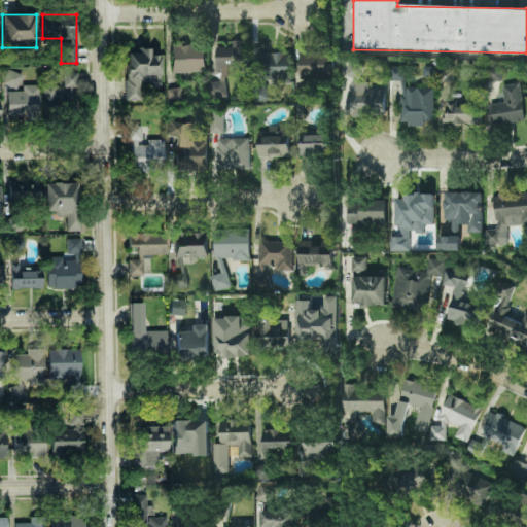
[(216,47),(217,79),(214,79),(214,97),(226,97),(226,77),(251,77),(250,41),(232,41),(232,47),(216,47)]
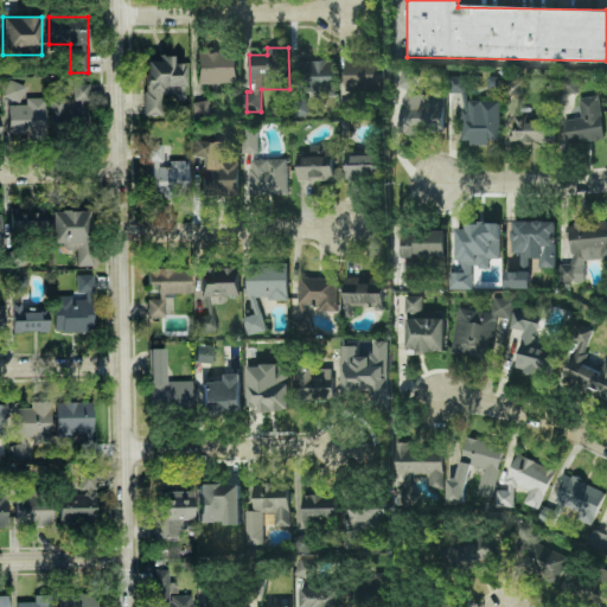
[(198,84),(237,83),(236,51),(197,52),(198,84)]
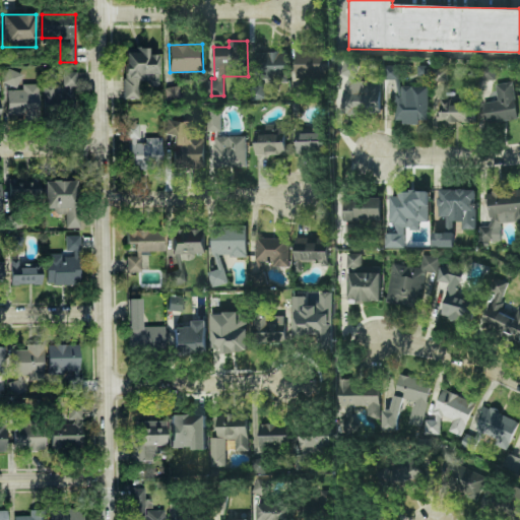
[(158,54),(149,54),(149,48),(125,47),(124,98),(138,98),(138,82),(158,82),(158,54)]
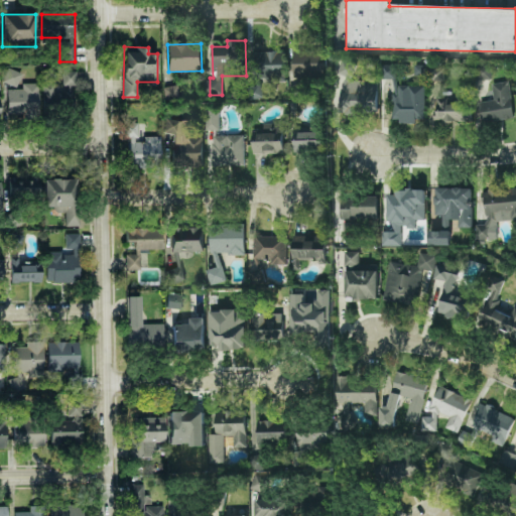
[(293,50),(293,78),(327,79),(328,51),(293,50)]
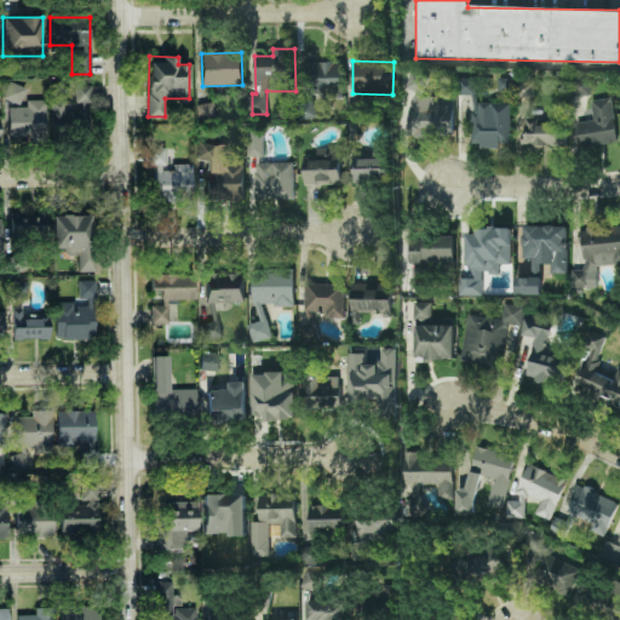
[(340,97),(342,63),(310,62),(309,97),(340,97)]
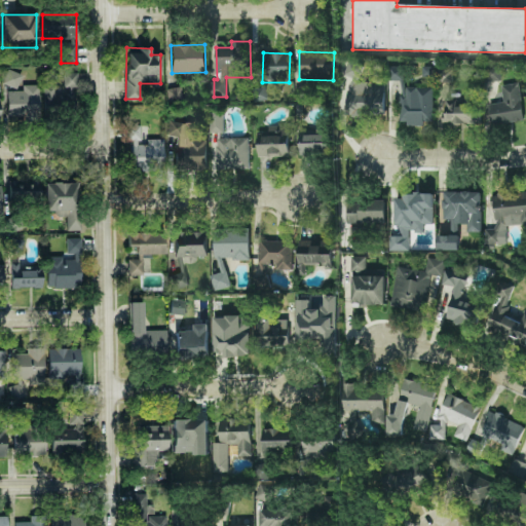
[(385,84),(378,84),(372,82),(361,82),(361,75),(363,66),(350,63),(348,70),(348,77),(353,79),(347,100),(347,114),(350,115),(383,115),(385,106),(385,84)]
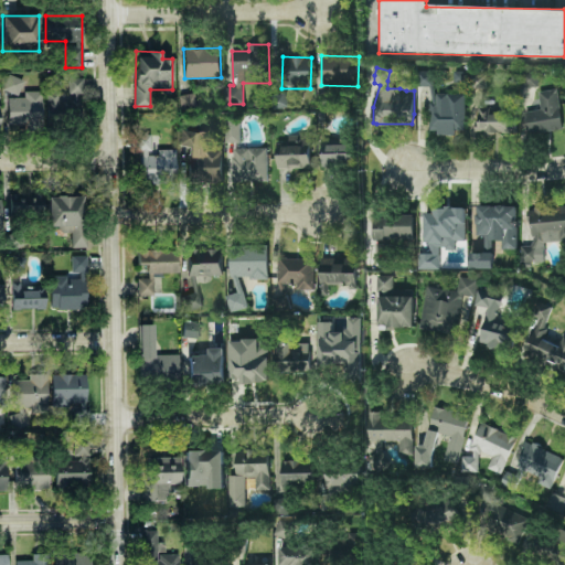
[(433,72),(418,72),(418,85),(433,85),(433,72)]
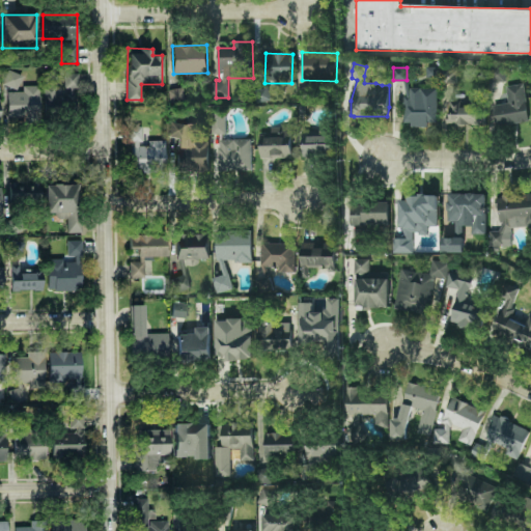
[(442,83),(456,84),(456,70),(443,70),(442,83)]
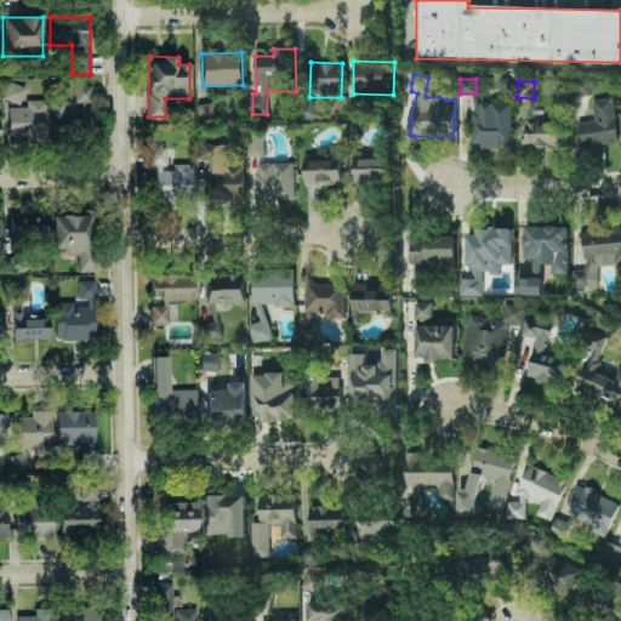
[(23,83),(0,84),(0,98),(0,100),(23,98),(23,83)]
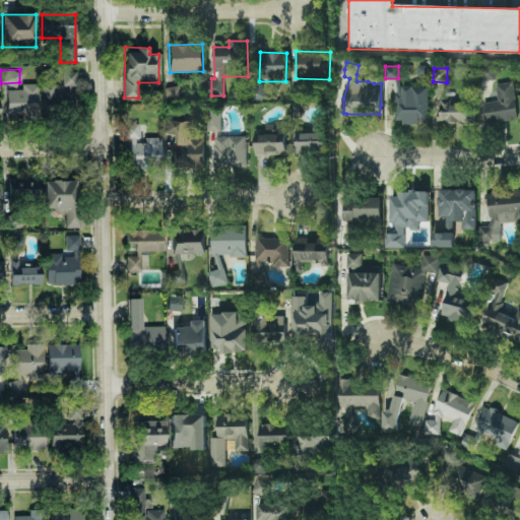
[(75,71),(61,71),(62,86),(76,86),(75,71)]
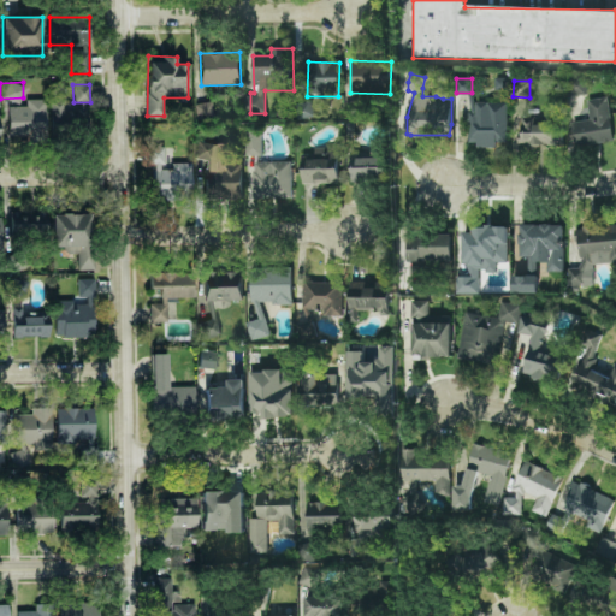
[(608,98),(587,100),(590,120),(573,123),(575,146),(612,142),(608,98)]
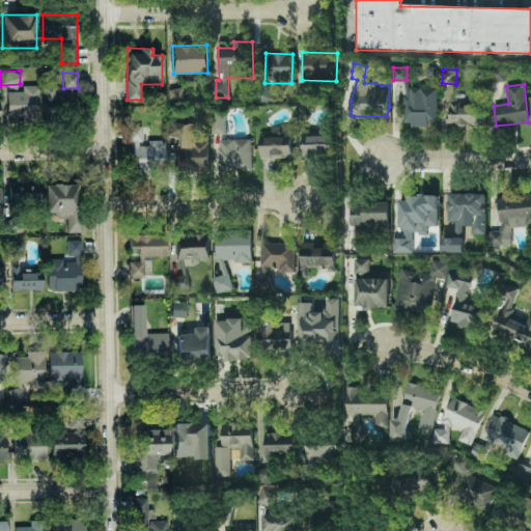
[(56,86),(44,85),(43,108),(77,109),(77,91),(56,90),(56,86)]
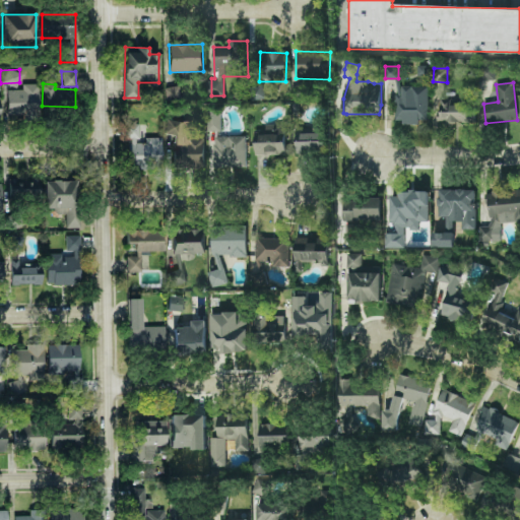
[(38,84),(22,84),(22,89),(6,89),(7,118),(39,117),(38,84)]
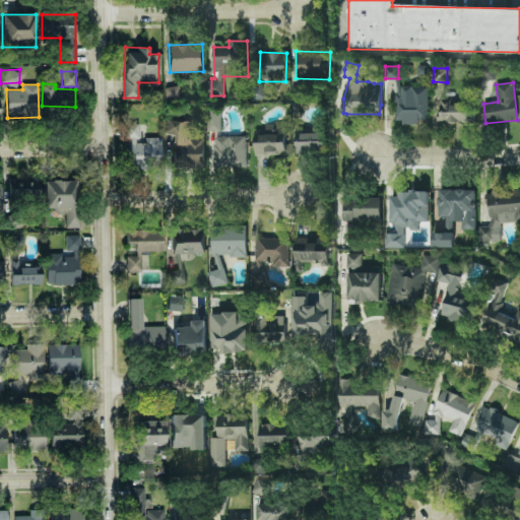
[(177,99),(177,87),(166,86),(166,99),(177,99)]
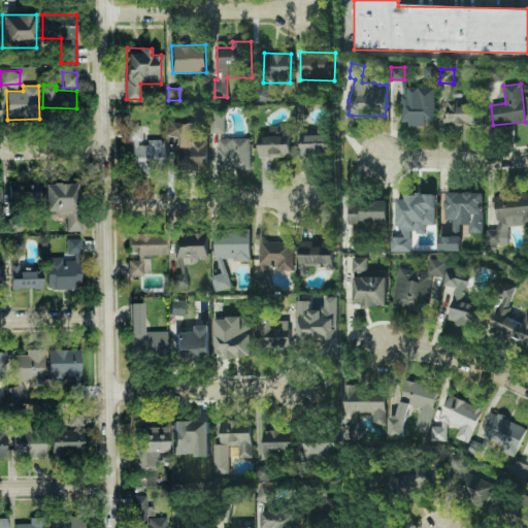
[(402,125),(435,125),(434,88),(401,89),(402,125)]
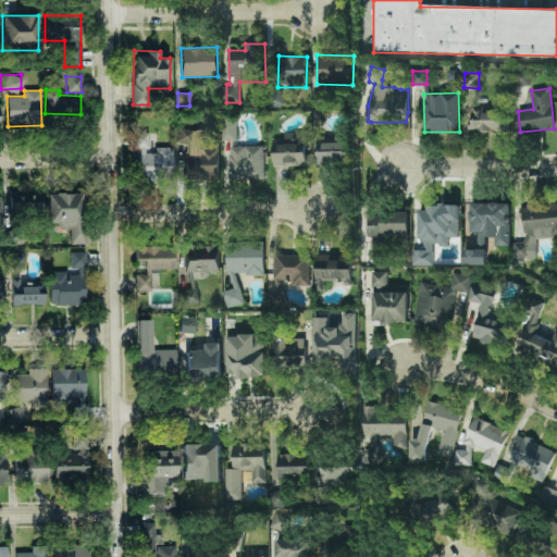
[(484,107),(470,106),(469,131),(507,132),(507,112),(484,112),(484,107)]
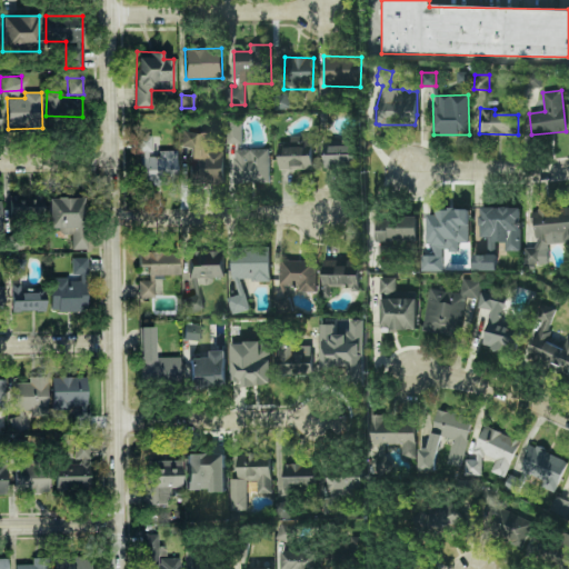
[(242,143),(241,120),(227,121),(228,145),(242,143)]
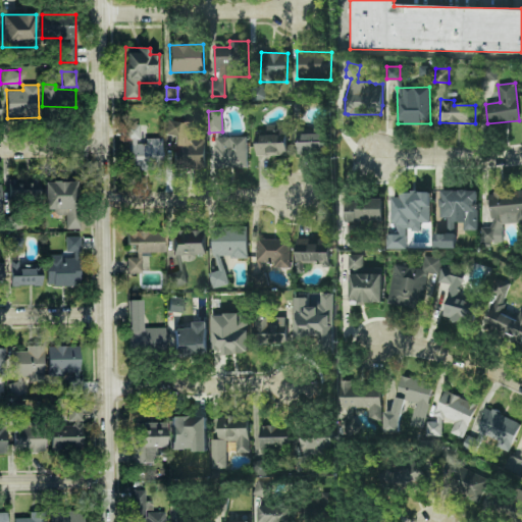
[(206,139),(181,139),(181,120),(166,120),(166,134),(170,134),(170,158),(183,158),(183,168),(206,168),(206,139)]
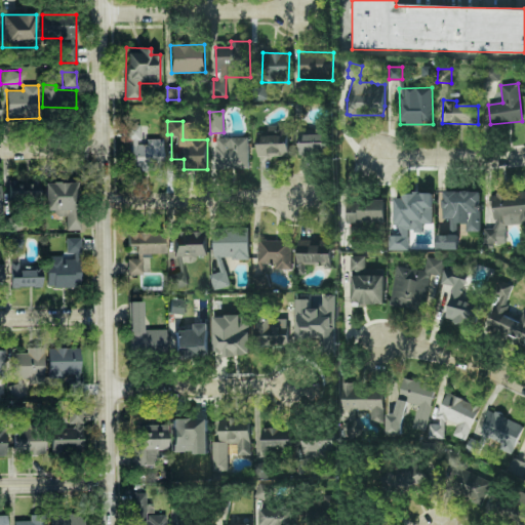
[(163,140),(140,140),(140,125),(126,125),(126,139),(129,139),(129,168),(163,168),(163,140)]
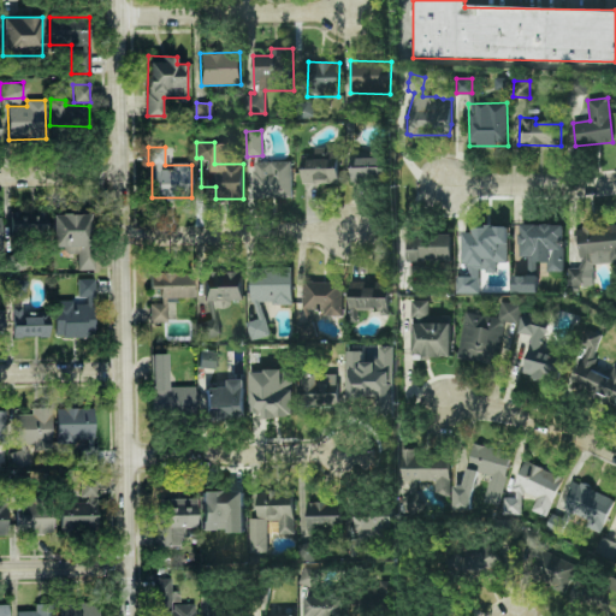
[(339,183),(337,147),(314,148),(315,154),(302,155),(303,184),(339,183)]
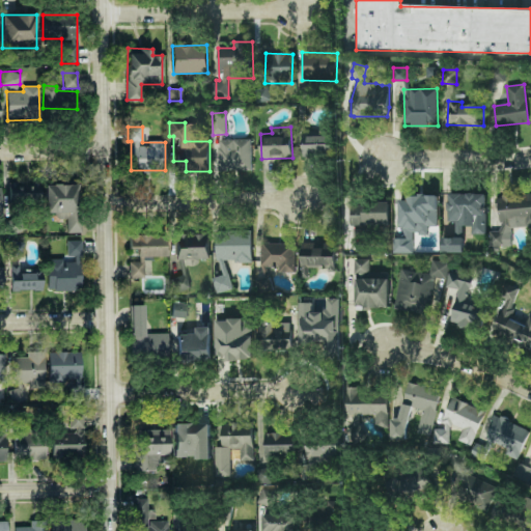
[(304,158),(333,157),(332,143),(328,143),(328,136),(303,137),(304,158)]
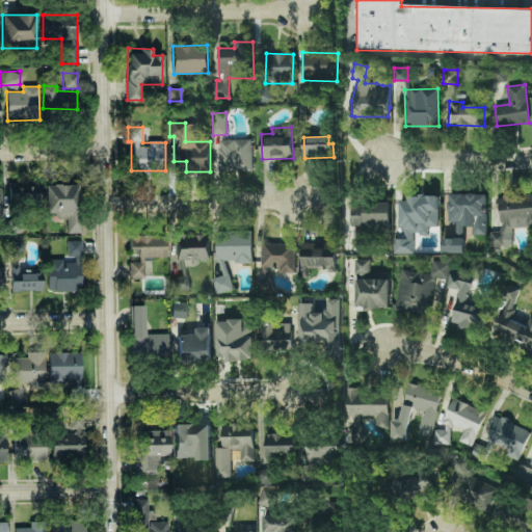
[(251,139),(218,140),(219,171),(253,170),(251,139)]
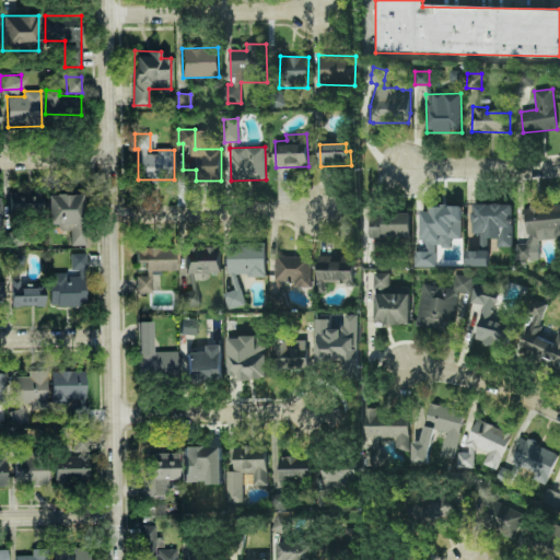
[(9,193),(9,214),(43,213),(42,191),(9,193)]
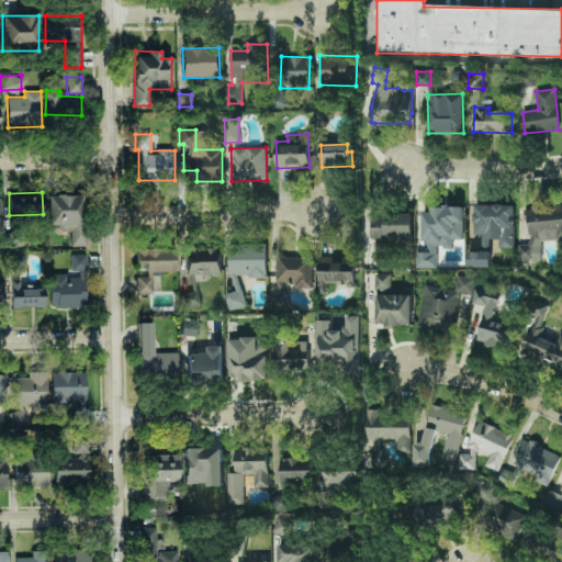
[(47,227),(69,227),(69,246),(83,246),(83,195),(47,195),(47,227)]
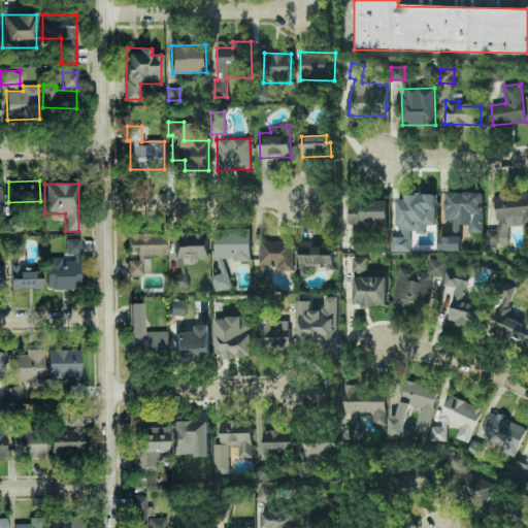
[(484,232),(484,192),(447,193),(448,221),(457,221),(457,225),(469,225),(470,232),(484,232)]
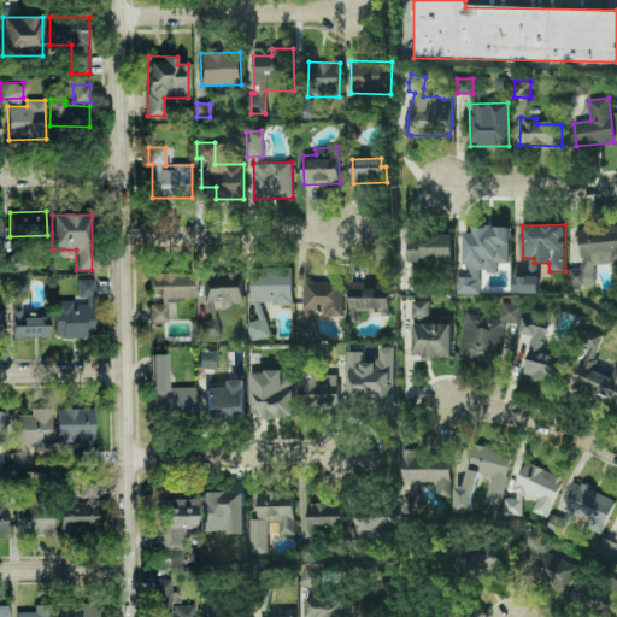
[(594,287),(594,264),(616,263),(616,224),(580,225),(580,268),(569,268),(569,287),(594,287)]
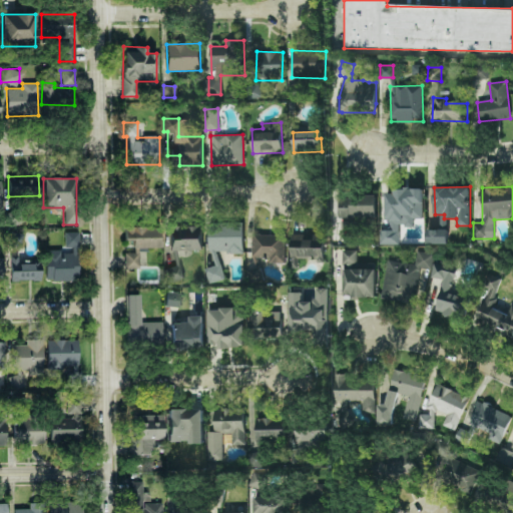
[(377,216),(376,196),(340,196),(340,216),(377,216)]
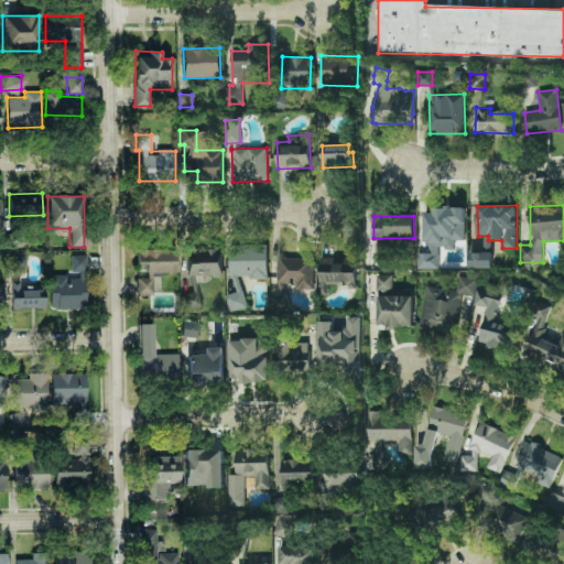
[(268,246),(232,246),(231,294),(228,294),(228,310),(243,310),(243,278),(268,278),(268,246)]
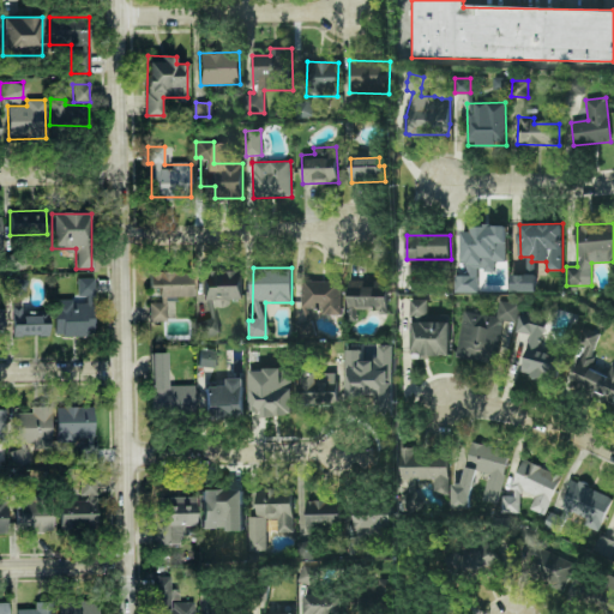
[(242,300),(242,270),(200,270),(200,335),(215,335),(215,300),(242,300)]
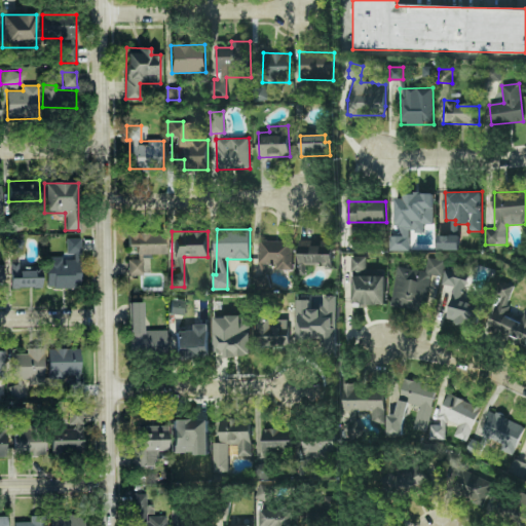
[(164,254),(163,232),(126,233),(127,246),(135,246),(136,254),(164,254)]
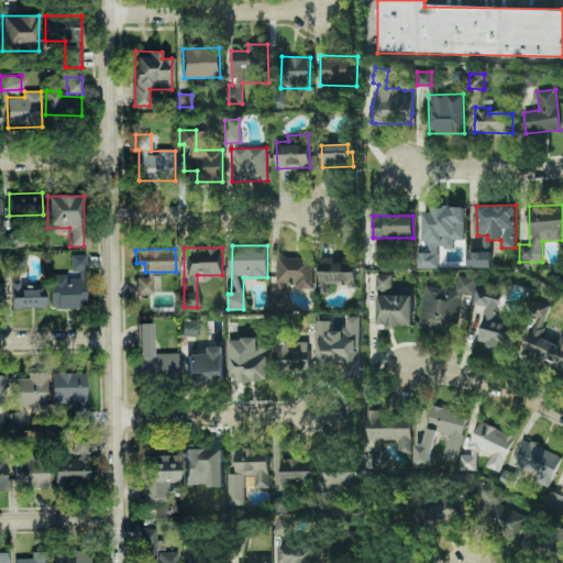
[(492,268),(492,253),(470,252),(468,268),(492,268)]
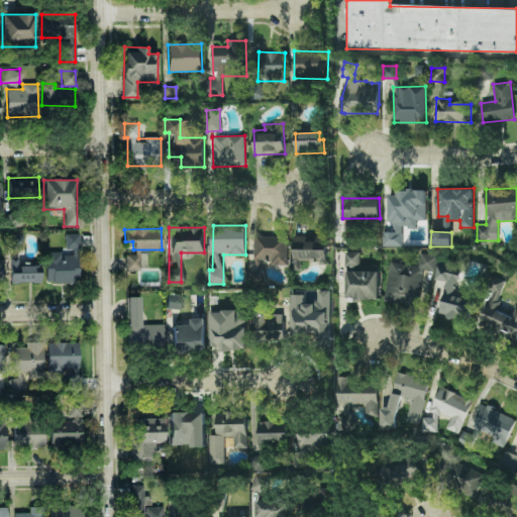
[(6,247),(21,247),(21,233),(6,233),(6,247)]
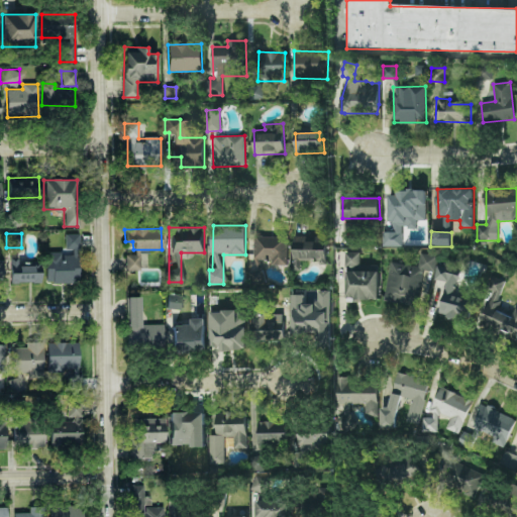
[(79,233),(65,233),(65,251),(44,252),(45,283),(80,282),(79,233)]
